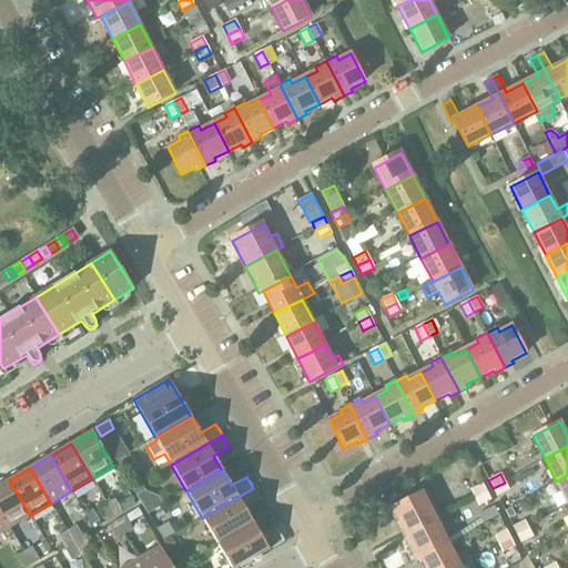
[(567,505),(567,504),(567,475),(556,482),(567,505)]
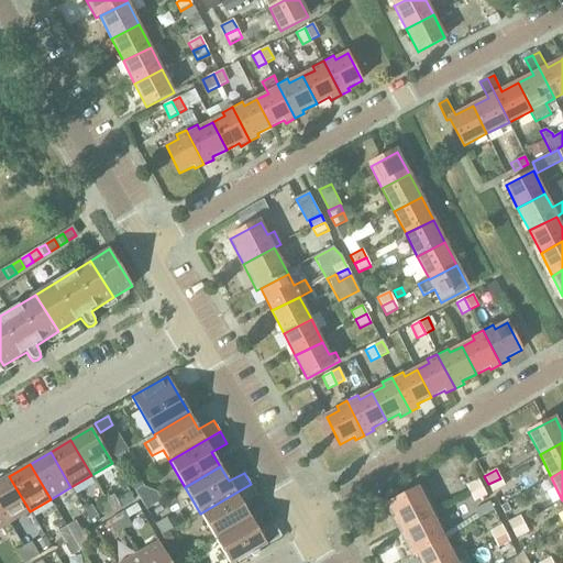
[(0,507),(9,523),(30,511),(9,476),(0,481),(0,507)]
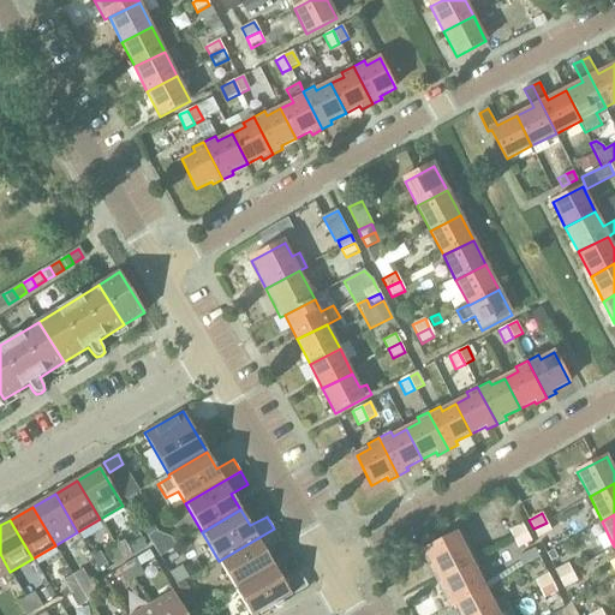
[(533,529),(538,538),(551,531),(547,523),(533,529)]
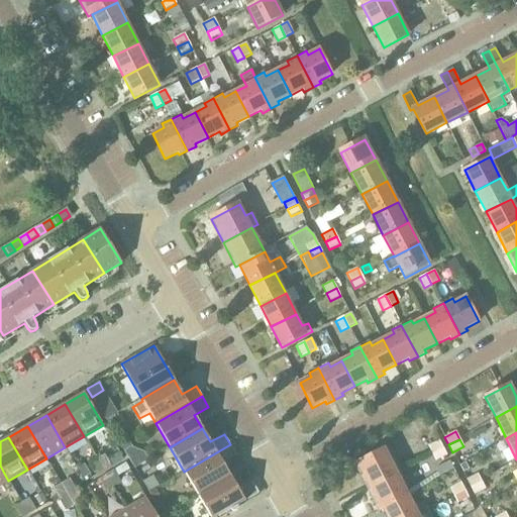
[(427,445),(431,453),(442,447),(438,440),(427,445)]
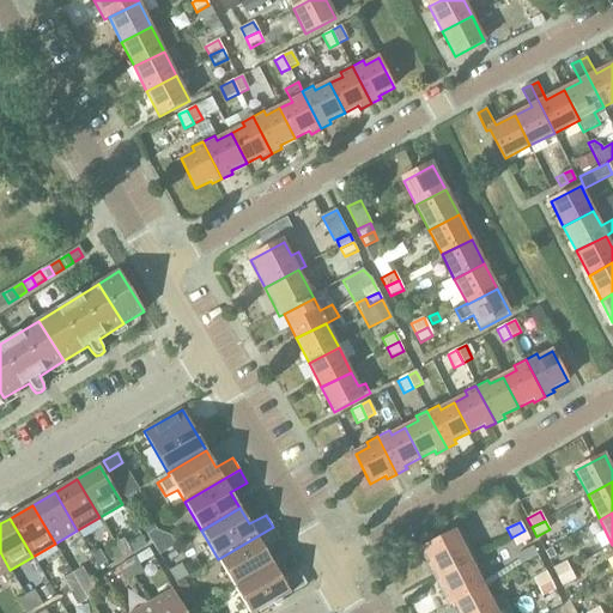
[(235,587),(273,565),(263,548),(280,539),(273,527),(218,559),(235,587)]
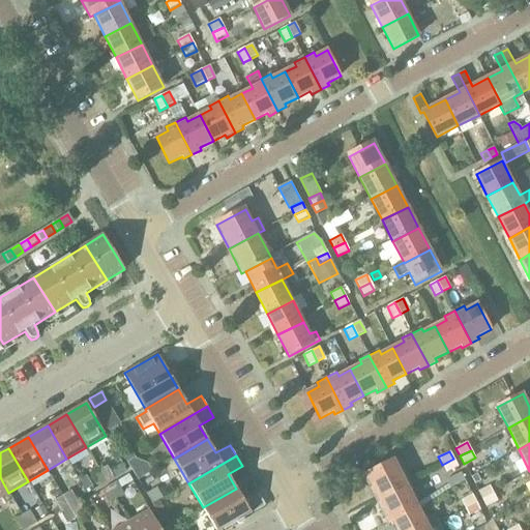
[(127,462),(138,480),(152,471),(148,464),(137,460),(136,458),(127,462)]
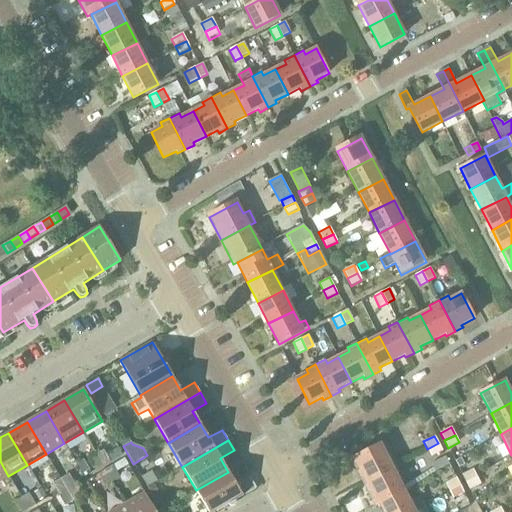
[(431,456),(442,451),(438,443),(427,449),(431,456)]
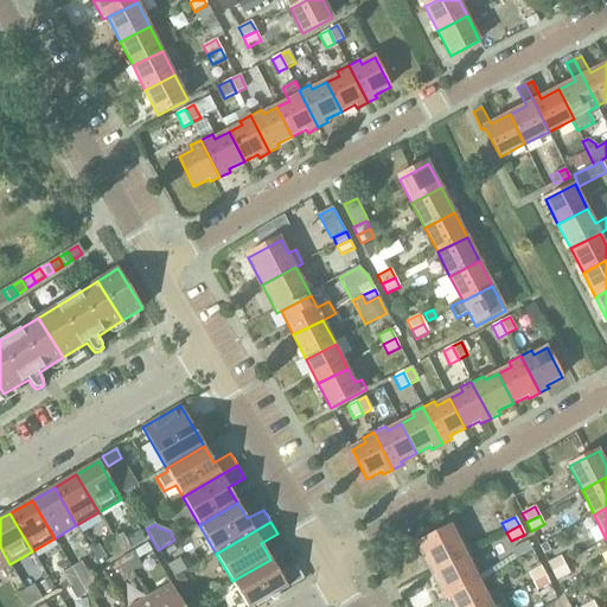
[(417,543),(432,572),(466,554),(452,526),(417,543)]
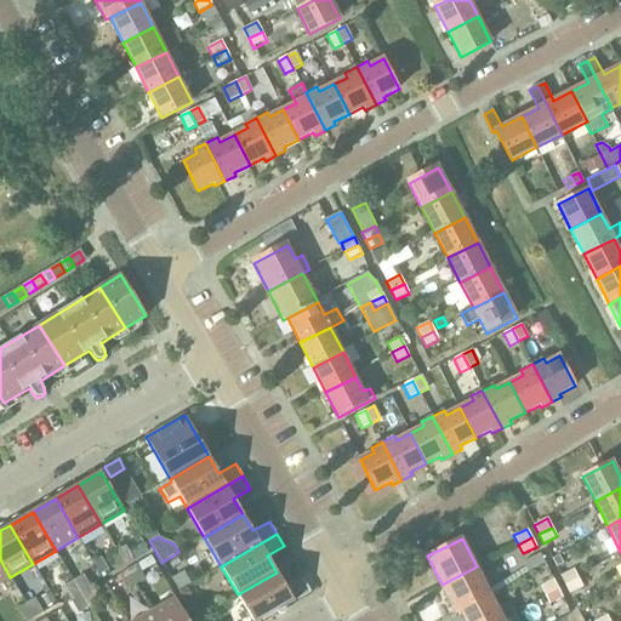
[(125,546),(115,551),(124,565),(134,560),(125,546)]
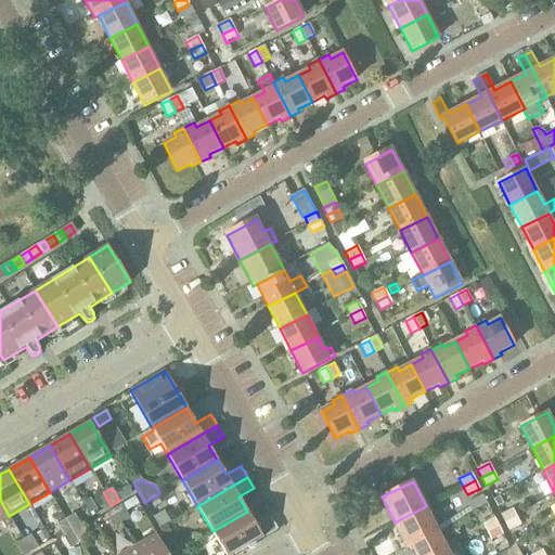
[(95,497),(103,511),(111,505),(103,492),(95,497)]
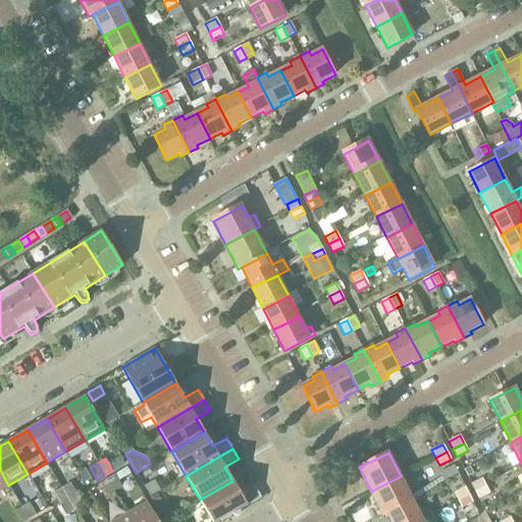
[(0,489),(8,485),(0,470),(0,489)]
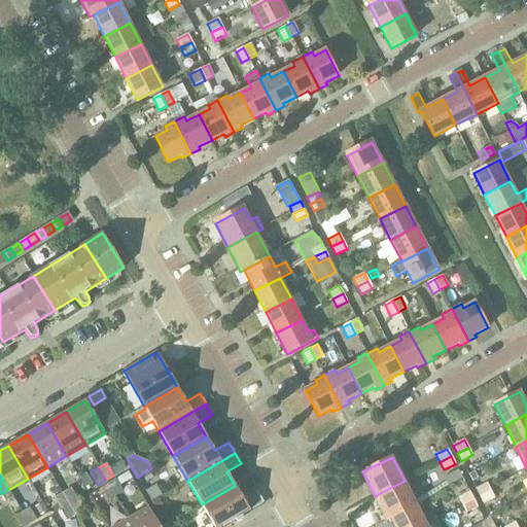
[(115,480),(108,484),(115,496),(123,492),(115,480)]
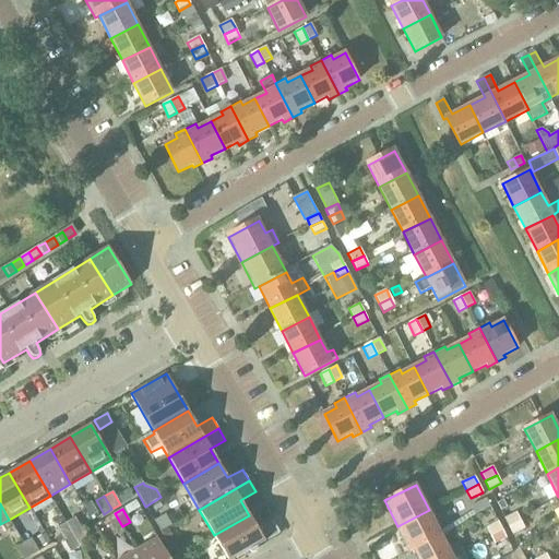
[(411,552),(415,550),(442,536),(429,510),(397,526),(411,552)]
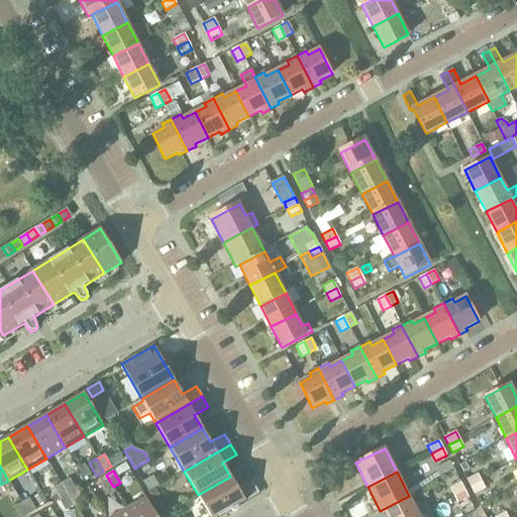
[(470,487),(481,482),(477,474),(466,480),(470,487)]
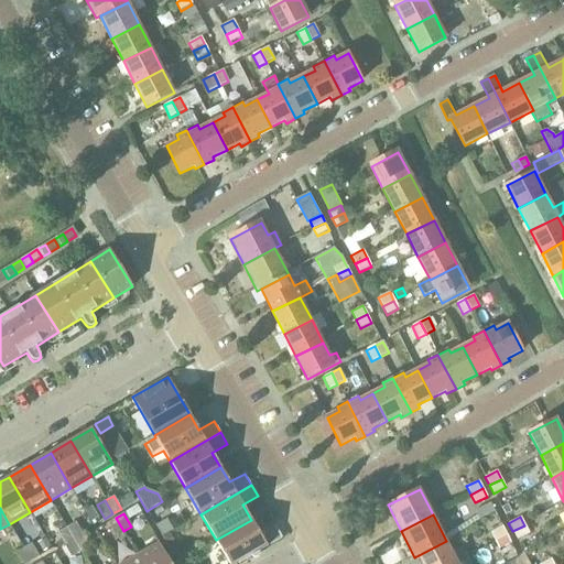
[(115,535),(123,531),(116,518),(107,522),(115,535)]
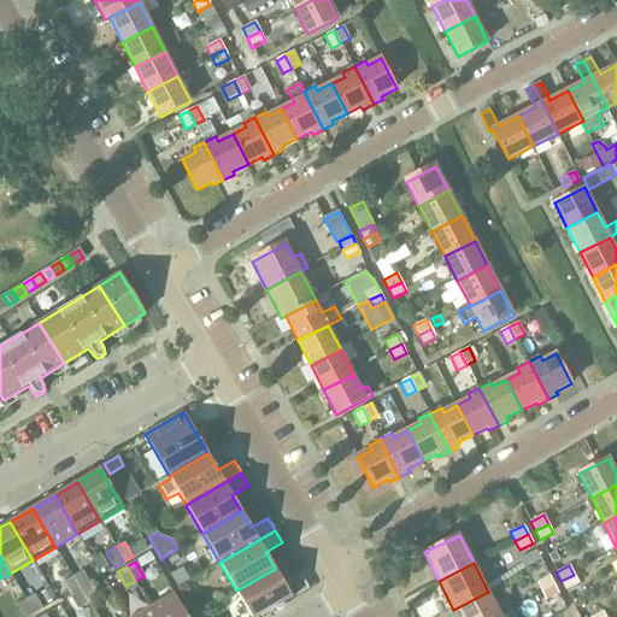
[(285,585),(275,569),(236,591),(251,616),(259,616),(309,588),(301,575),(285,585)]
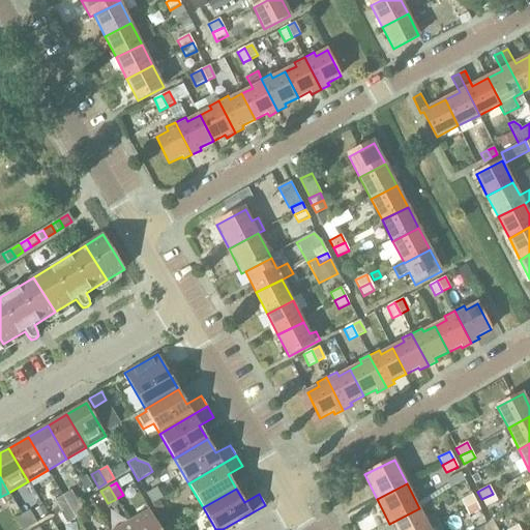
[(71,491),(62,496),(69,507),(78,502),(71,491)]
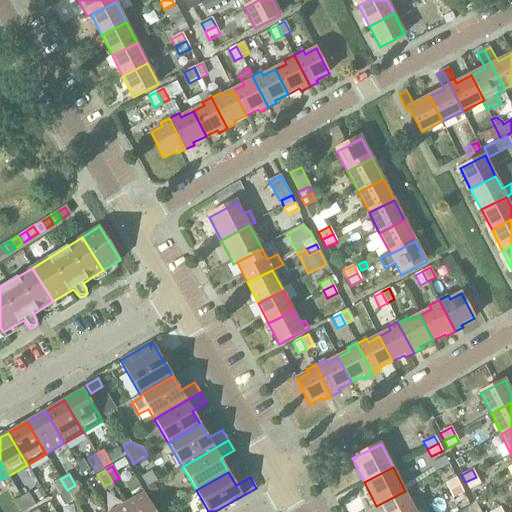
[(480,484),(476,477),(465,482),(469,490),(480,484)]
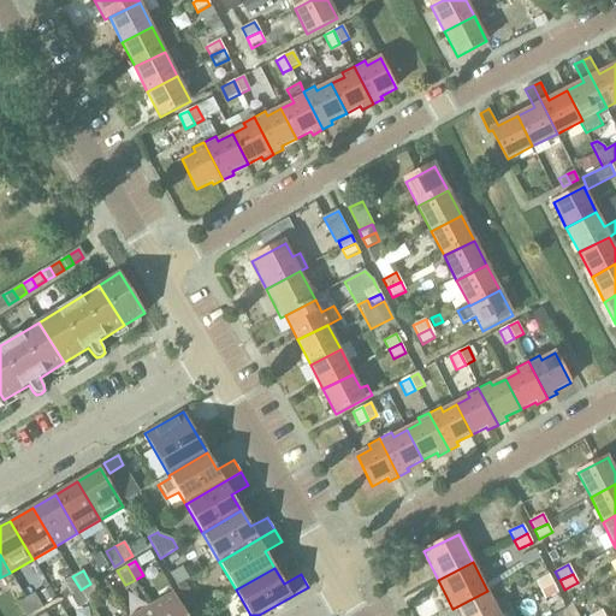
[(540,591),(552,584),(549,575),(535,582),(540,591)]
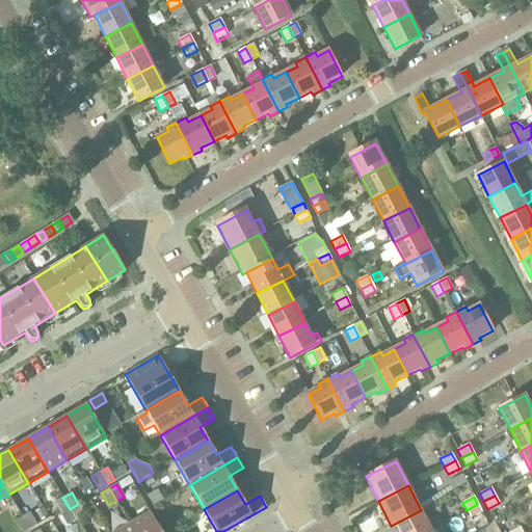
[(70,509),(62,498),(54,503),(60,514),(70,509)]
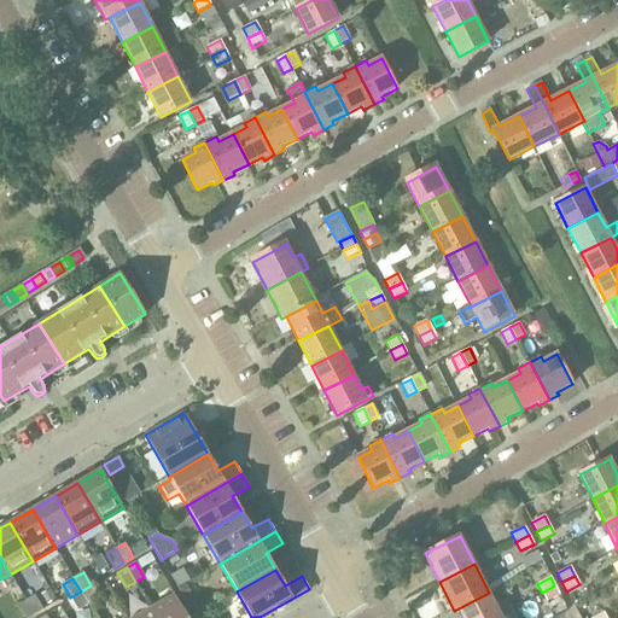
[(81,592),(88,605),(98,599),(91,586),(81,592)]
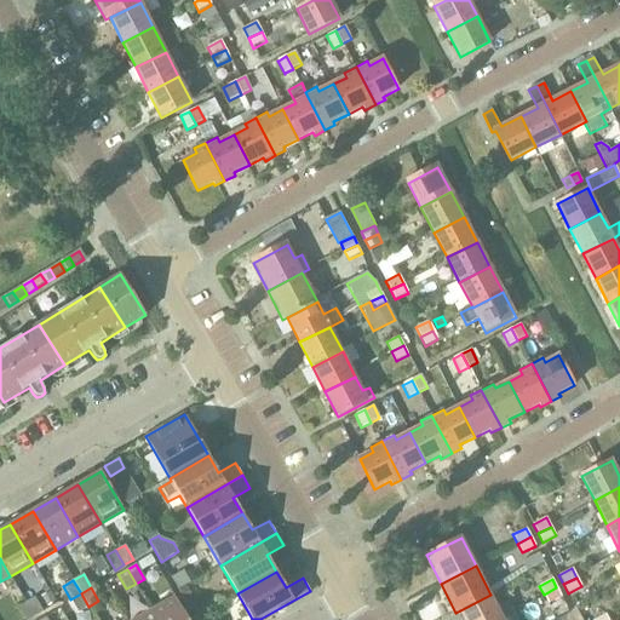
[(561,596),(556,587),(544,595),(547,603),(561,596)]
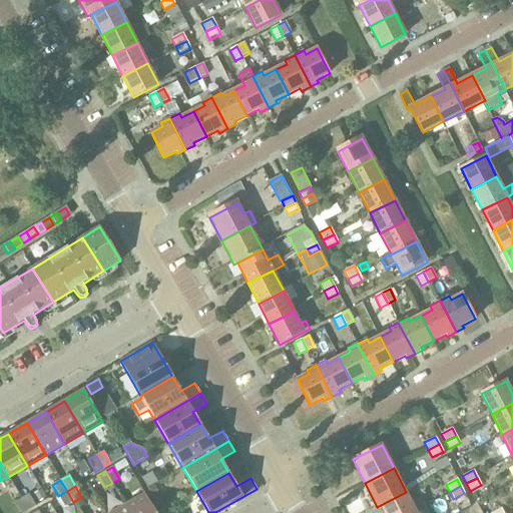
[(65,507),(73,502),(67,491),(58,496),(65,507)]
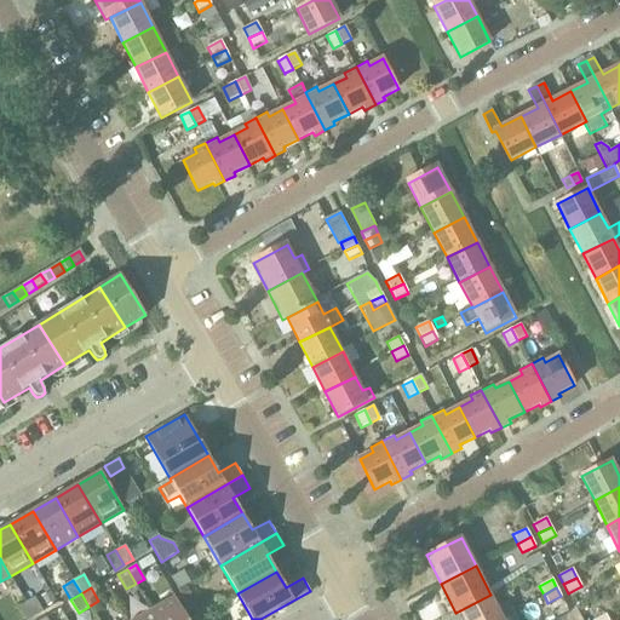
[(460,610),(465,619),(501,619),(503,619),(515,614),(507,601),(497,607),(491,595),(460,610)]
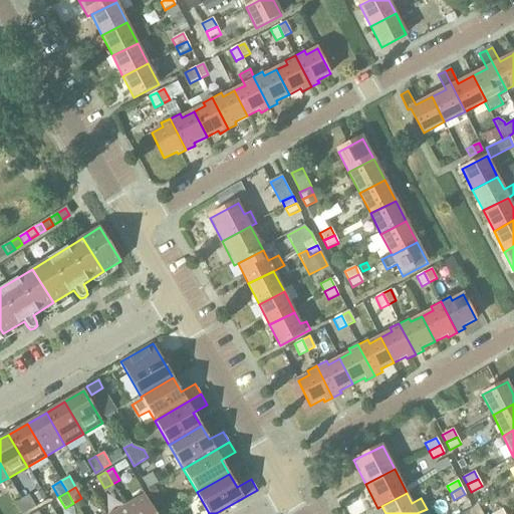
[(156,513),(145,494),(124,506),(130,513),(156,513)]
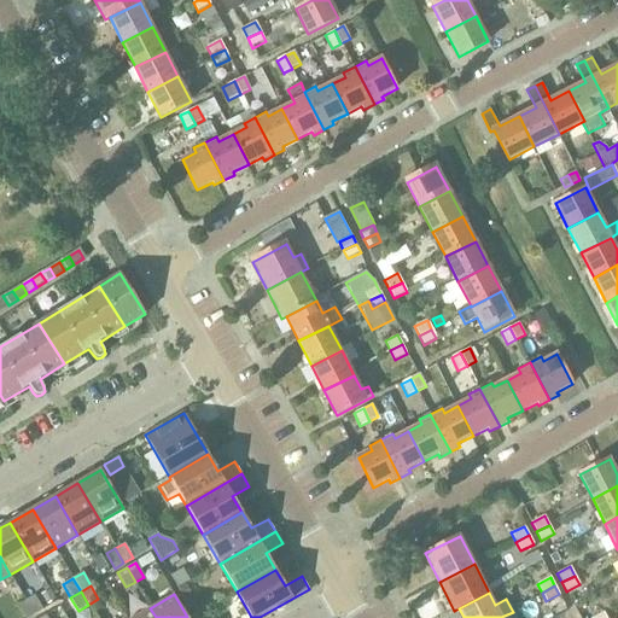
[(25,601),(34,616),(44,610),(35,596),(25,601)]
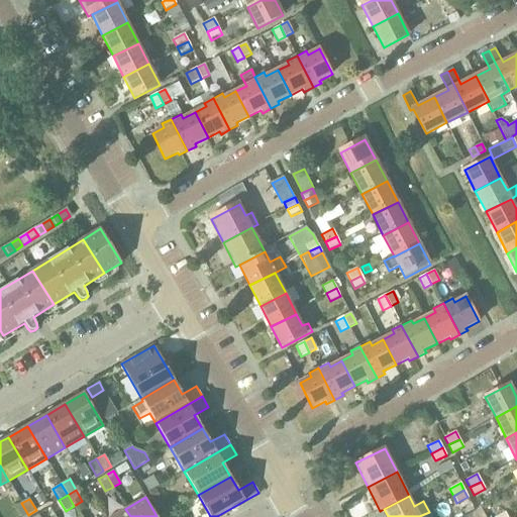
[(19,516),(24,516),(28,515),(21,503),(14,507),(19,516)]
